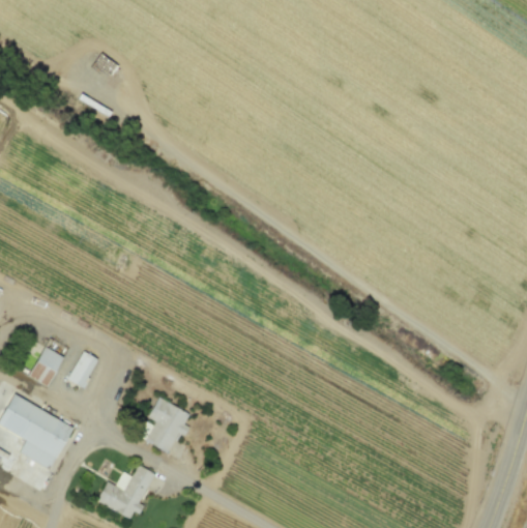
[(51,339),(29,376),(48,387),(69,349),(51,339)]
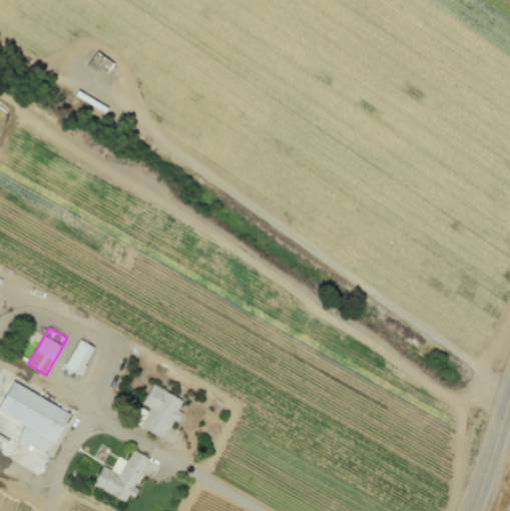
[(95,349),(79,376),(65,368),(81,341),(95,349)]
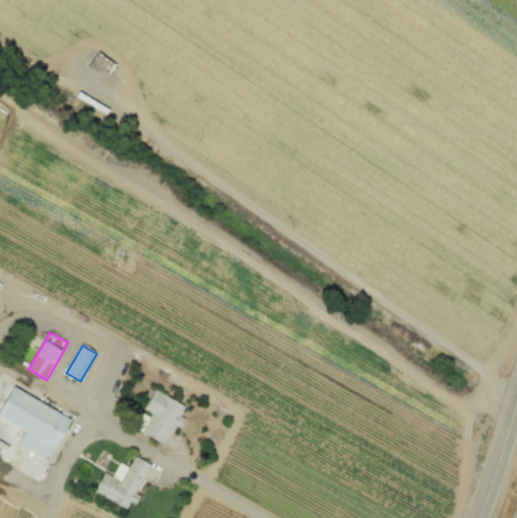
[(72,421),(49,461),(19,444),(25,433),(0,417),(0,412),(14,387),(72,421)]
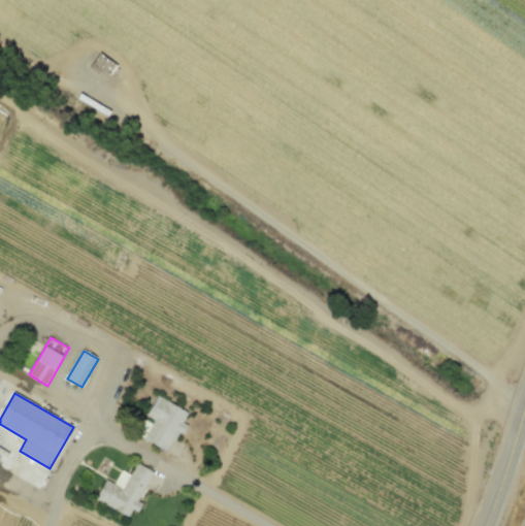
[(159,396),(190,414),(185,423),(190,426),(185,435),(179,432),(167,453),(143,439),(156,422),(148,417),(159,396)]
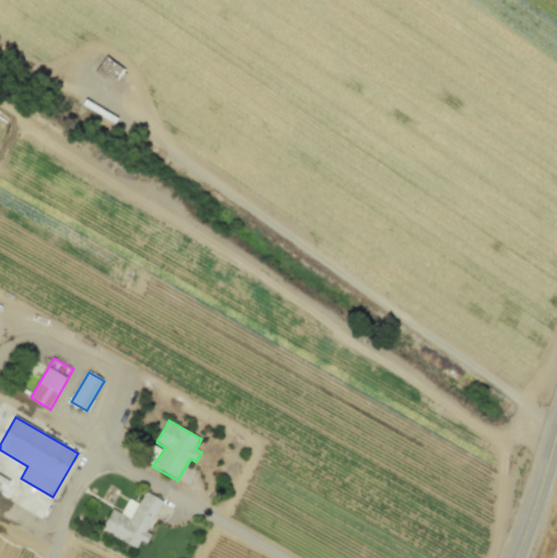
[(131,520),(114,510),(103,530),(137,550),(142,542),(148,545),(153,535),(148,532),(165,502),(147,491),(131,520)]
